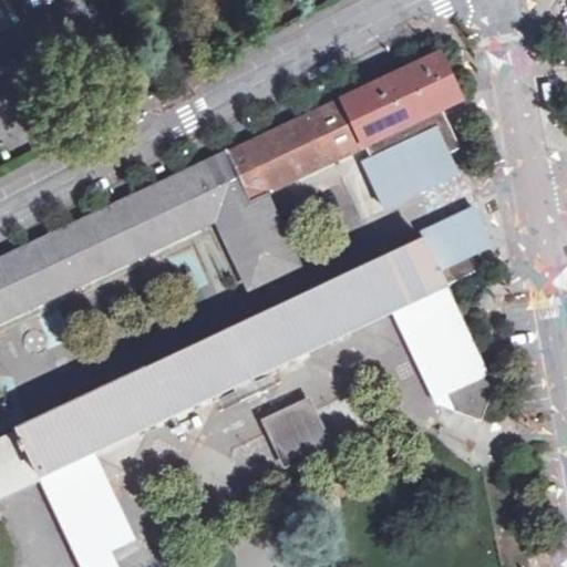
[(0,321),(217,219),(248,285),(298,263),(265,189),(320,164),(321,167),(368,145),(373,157),(379,169),(370,173),(380,196),(389,192),(393,203),(459,173),(451,154),(462,148),(444,109),(462,100),(441,53),(225,154),(0,259),(0,321)]
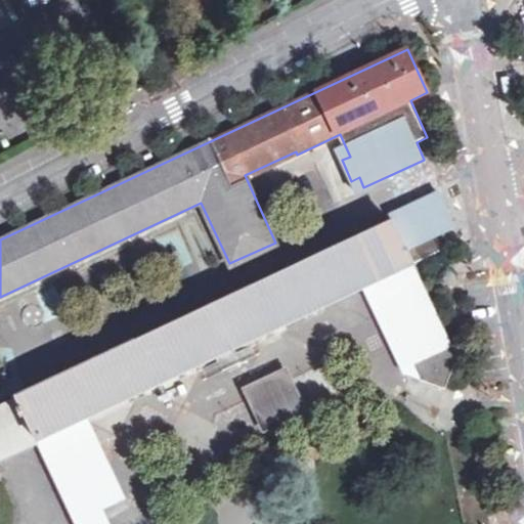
[(448,117),(453,143),(461,141),(456,116),(448,117)]
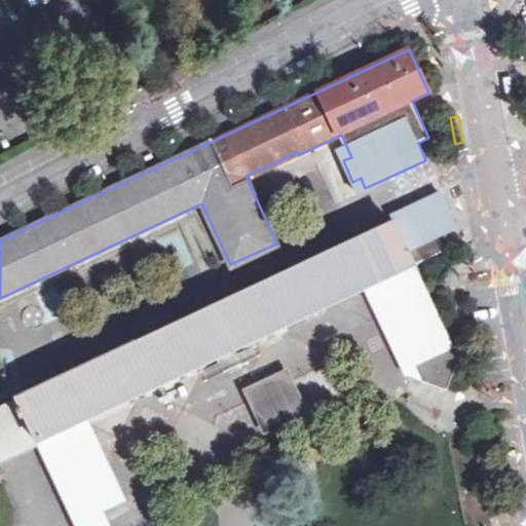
[(351,157),(346,146),(338,150),(343,160),(351,157)]
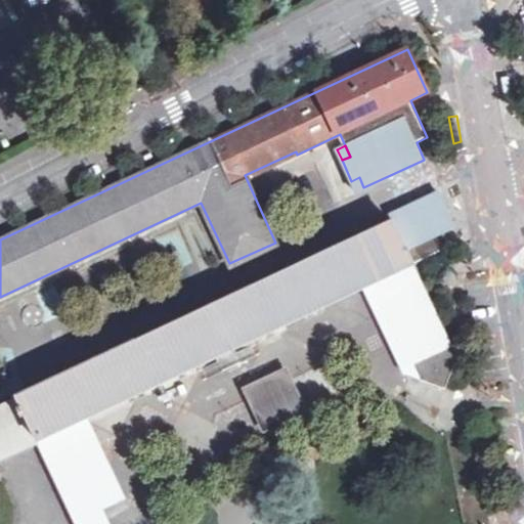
[(359,177),(351,181),(356,191),(363,187),(359,177)]
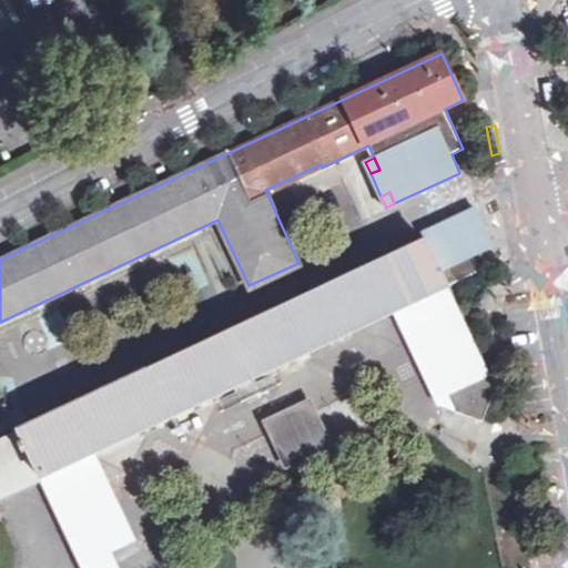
[(0,496),(39,477),(81,567),(108,567),(102,556),(128,544),(89,457),(391,314),(435,402),(437,402),(445,421),(480,432),(494,392),(487,378),(490,377),(448,287),(488,269),(482,252),(494,246),(476,205),(438,224),(440,231),(425,237),(0,438),(0,496)]
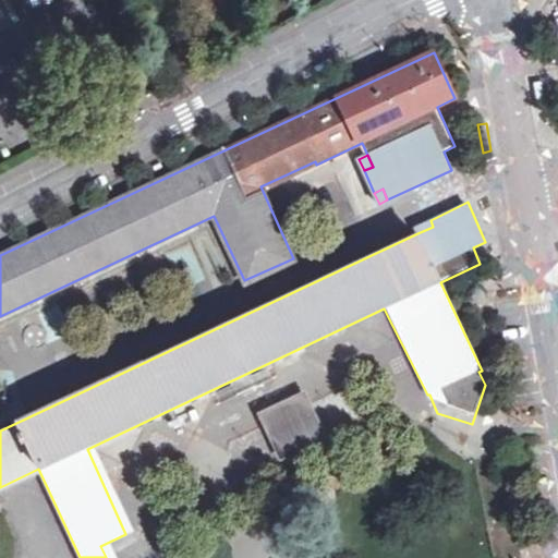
[(433,227),(431,220),(414,228),(417,233),(433,227)]
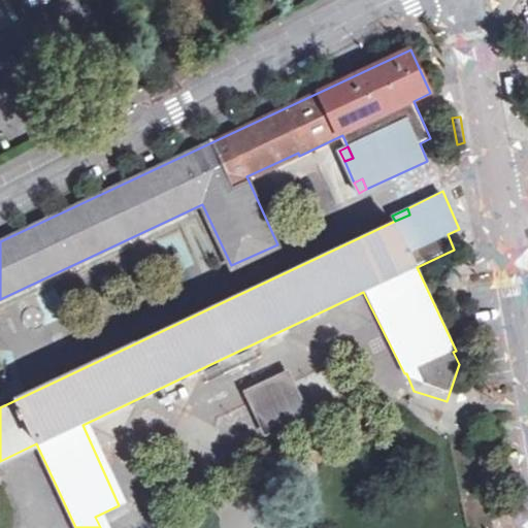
[(243,390),(266,440),(308,421),(287,371),(243,390)]
